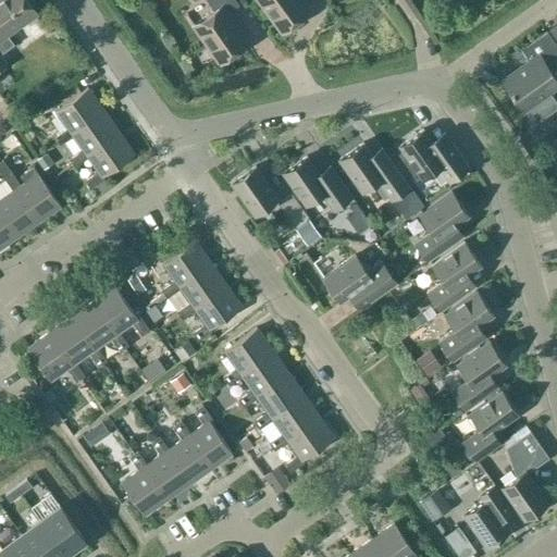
[(0,0),(0,66),(5,63),(0,54),(0,53),(14,44),(7,35),(37,12),(26,0),(0,0)]
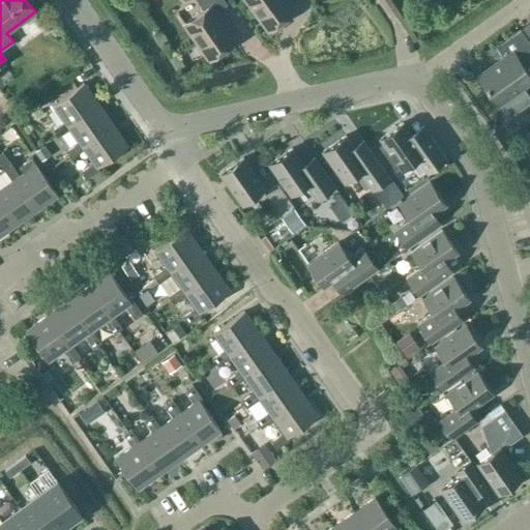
[(197,0),(204,9),(184,23),(209,58),(235,40),(215,11),(227,4),(224,0),(197,0)]
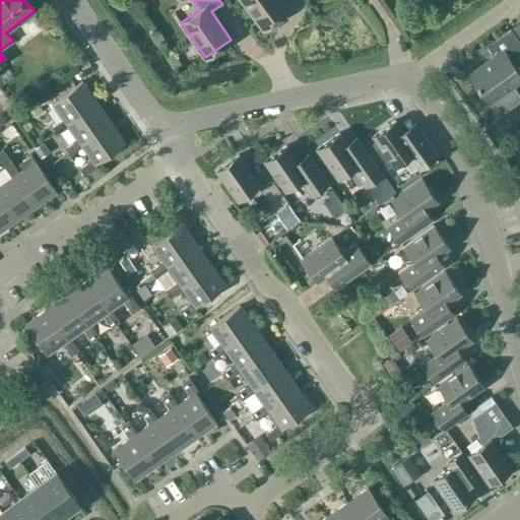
[(242,0),(263,28),(288,10),(280,0),(242,0)]
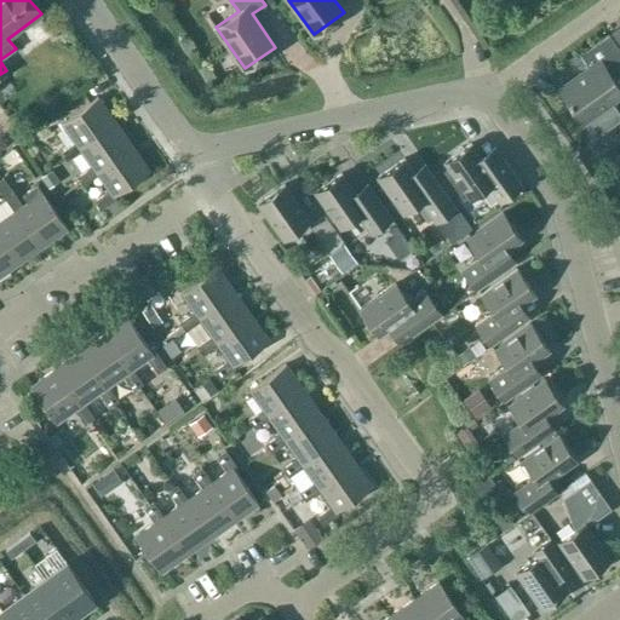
[(299,51),(309,42),(297,27),(287,35),(299,51)]
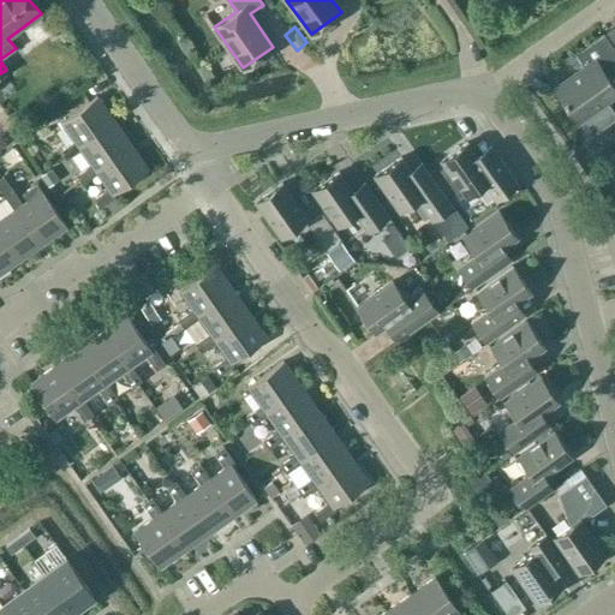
[(585,67),(556,88),(578,119),(614,93),(614,88),(608,78),(614,72),(614,49),(605,36),(604,34),(575,53),(585,67)]
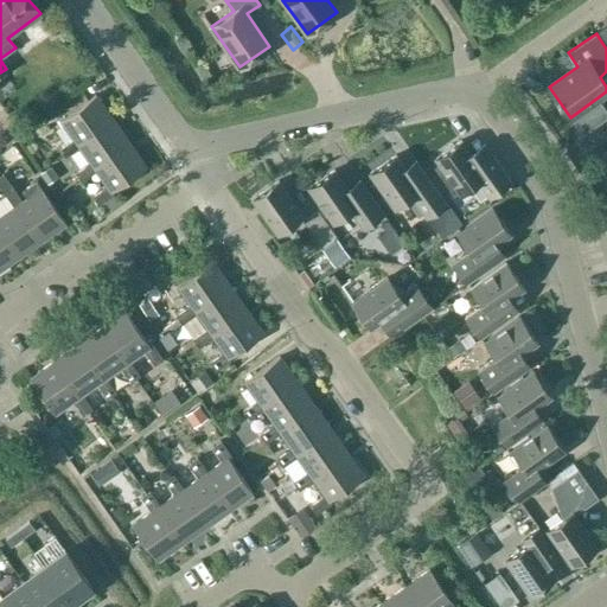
[(76,142),(112,117),(96,95),(61,120),(74,139),(59,148),(65,158),(80,147),(76,142)]
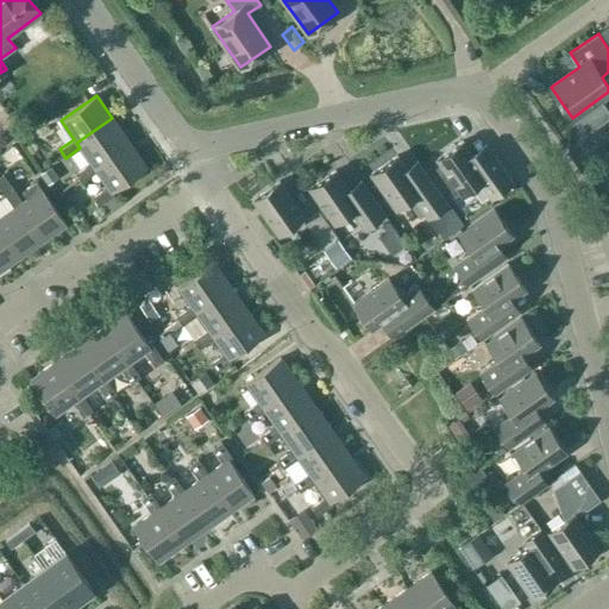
[(129,142),(112,118),(76,143),(80,148),(90,163),(76,173),(82,181),(96,171),(93,167),(129,142)]
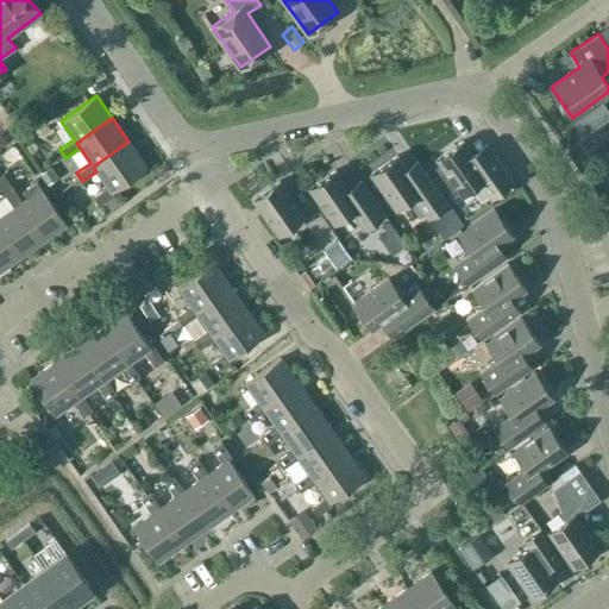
[(463,140),(437,158),(462,194),(478,182),(490,199),(513,182),(495,156),(485,142),(471,152),(463,140)]
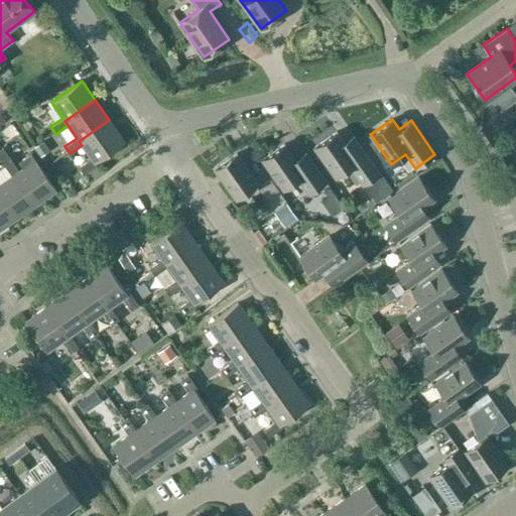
[(95,162),(124,141),(109,120),(79,141),(82,145),(91,157),(79,166),(84,173),(89,169),(97,164),(95,162)]
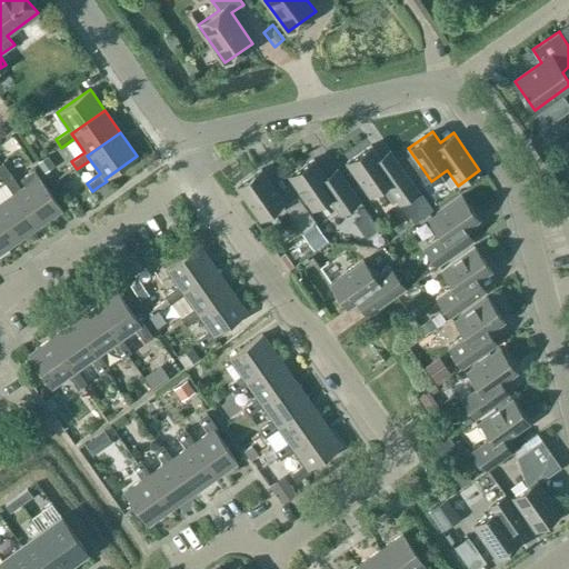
[(387,169),(370,146),(347,162),(369,195),(386,183),(400,203),(402,202),(416,221),(432,209),(419,190),(398,161),(387,169)]
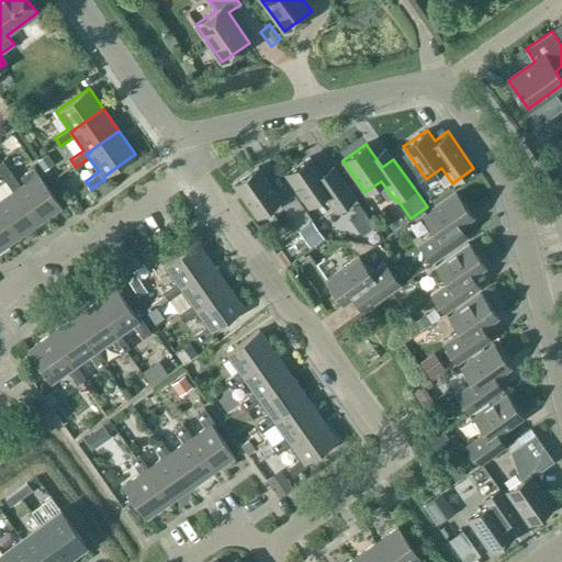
[(45,153),(38,158),(45,169),(53,164),(45,153)]
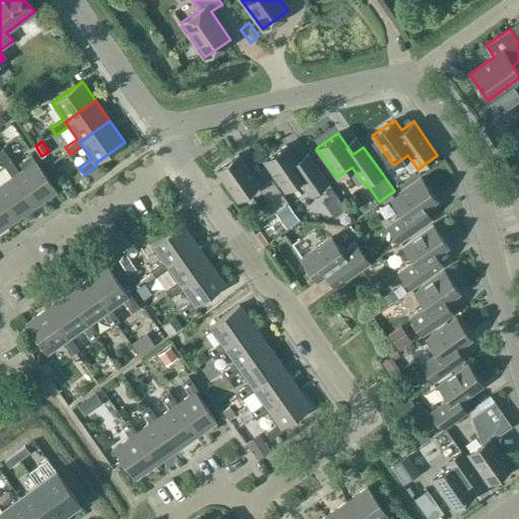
[(328,181),(312,158),(300,166),(286,145),(264,160),(285,190),(299,179),(309,195),(328,181)]
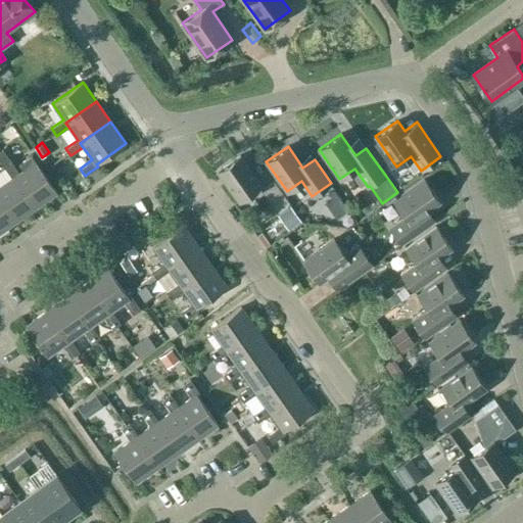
[(3,149),(0,150),(0,160),(4,167),(12,178),(15,175),(37,206),(57,192),(32,155),(18,164),(22,171),(19,173),(3,149)]
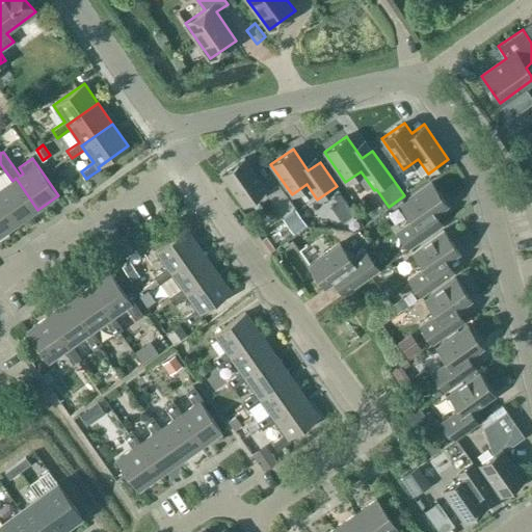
[(243,158),(221,174),(243,205),(265,188),(243,158)]
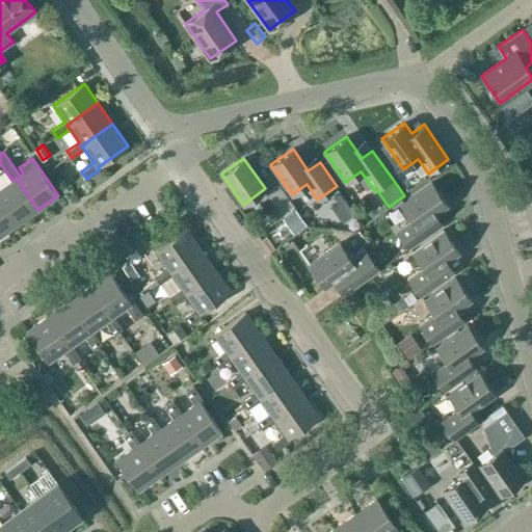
[(12,181),(4,169),(0,171),(0,200),(17,224),(37,210),(16,178),(12,181)]
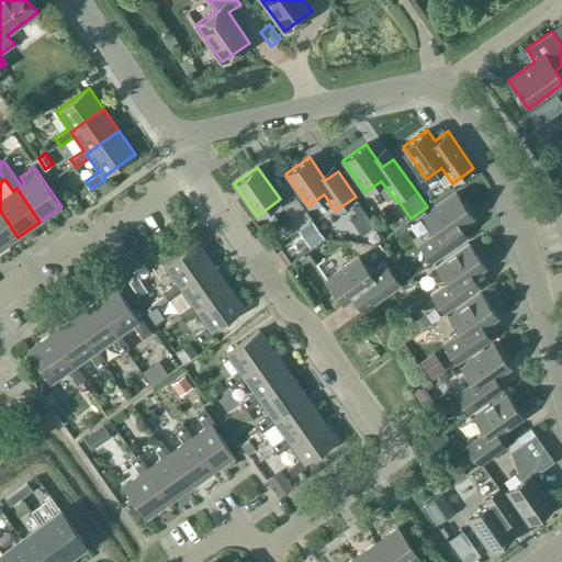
[(105,179),(97,184),(103,193),(111,188),(105,179)]
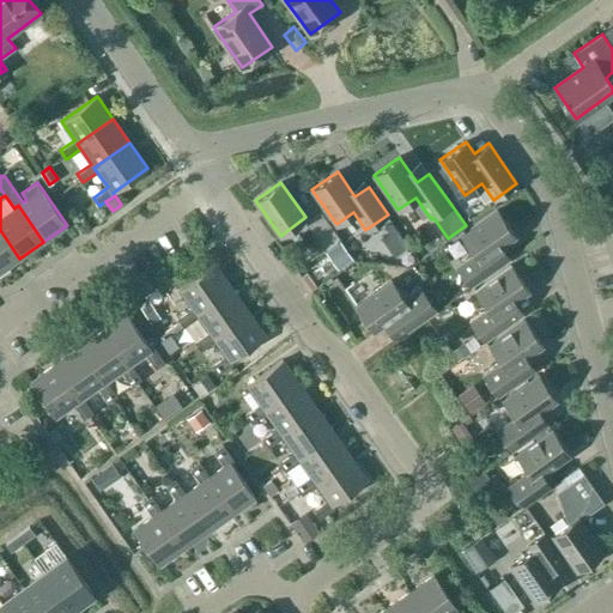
[(473,252),(455,265),(471,286),(498,267),(510,259),(501,247),(515,236),(497,210),(461,235),(473,252)]
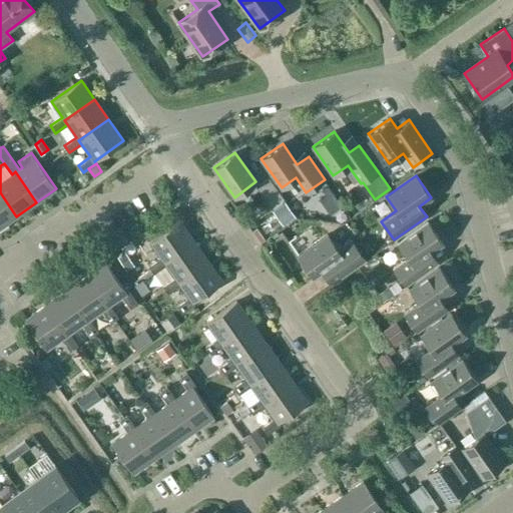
[(269,177),(257,186),(272,209),(285,200),(269,177)]
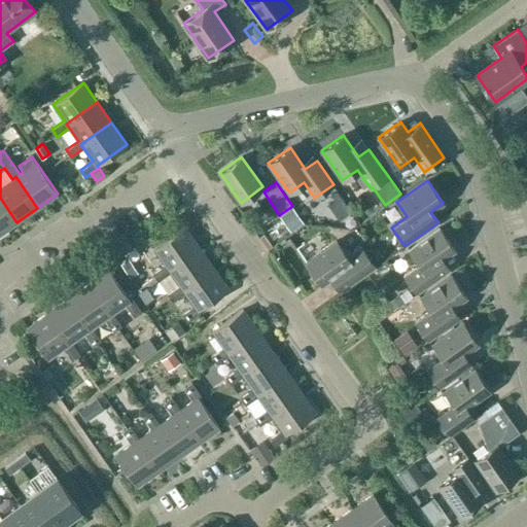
[(335,200),(328,204),(339,219),(351,211),(337,190),(330,195),(335,200)]
